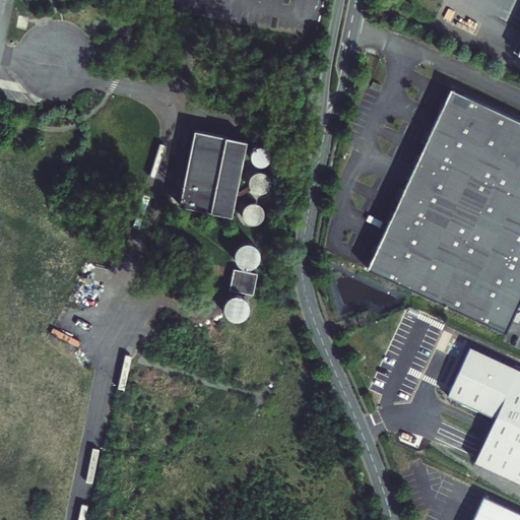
[(449,88),(366,271),(498,332),(498,331),(505,334),(508,327),(519,300),(519,120),(456,90),(455,91),(449,88)]
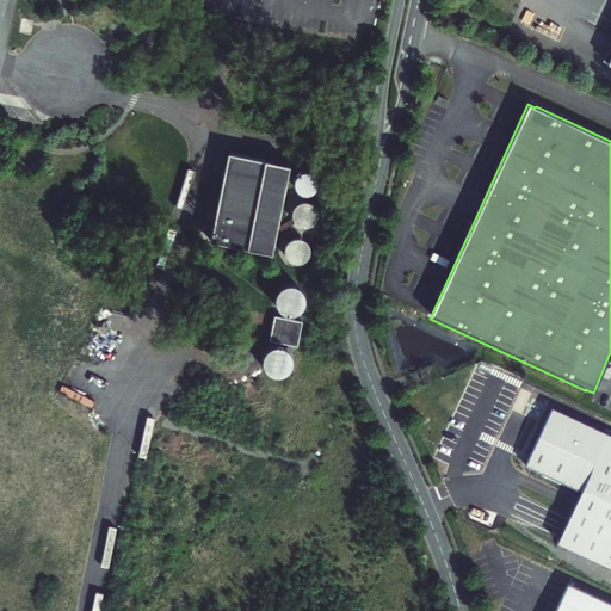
[(222,189),(217,213),(210,241),(273,254),(291,166),(229,153),(222,189)]
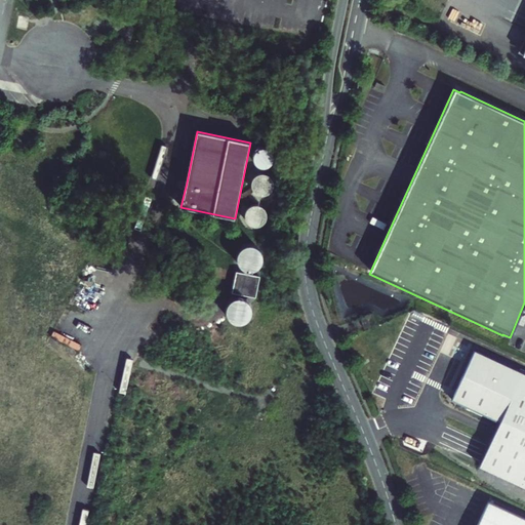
[(270,162),(268,147),(256,149),(258,164),(270,162)]
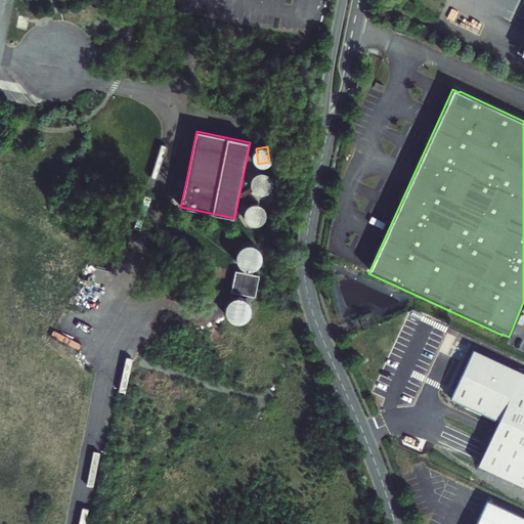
[(245,210),(254,226),(269,218),(259,201),(245,210)]
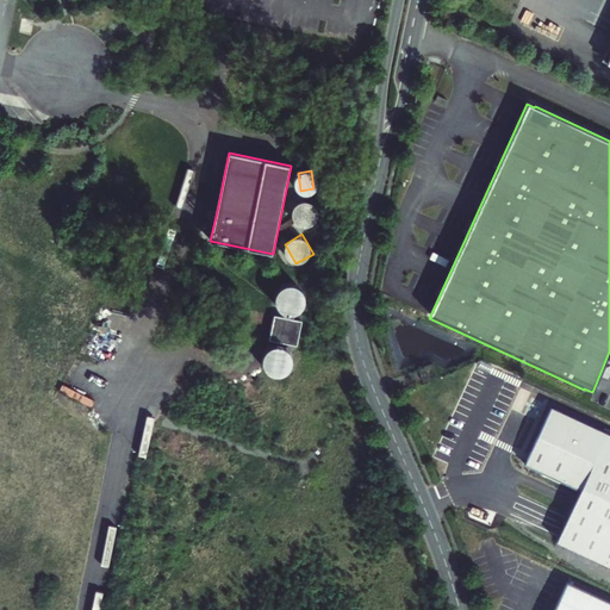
[(305,284),(279,286),(280,311),(306,310),(305,284)]
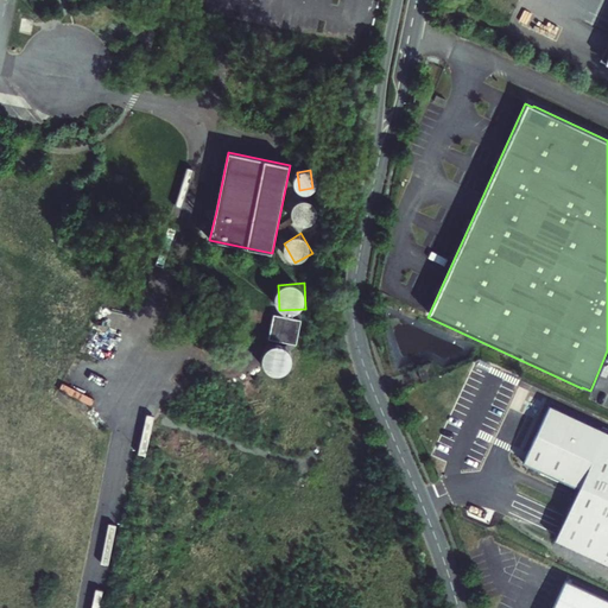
[(267,343),(265,368),(292,372),(295,346),(267,343)]
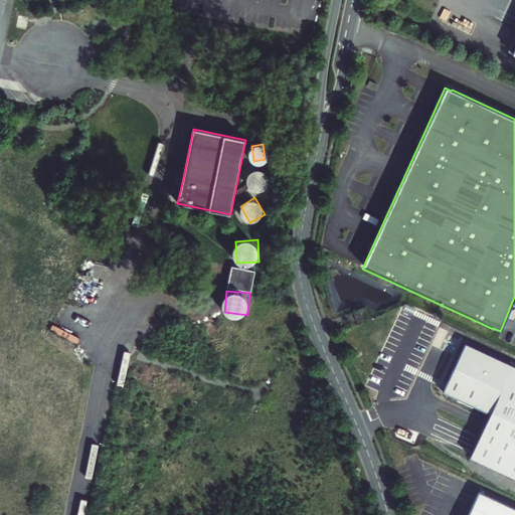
[(354,316),(358,326),(364,323),(360,314),(354,316)]
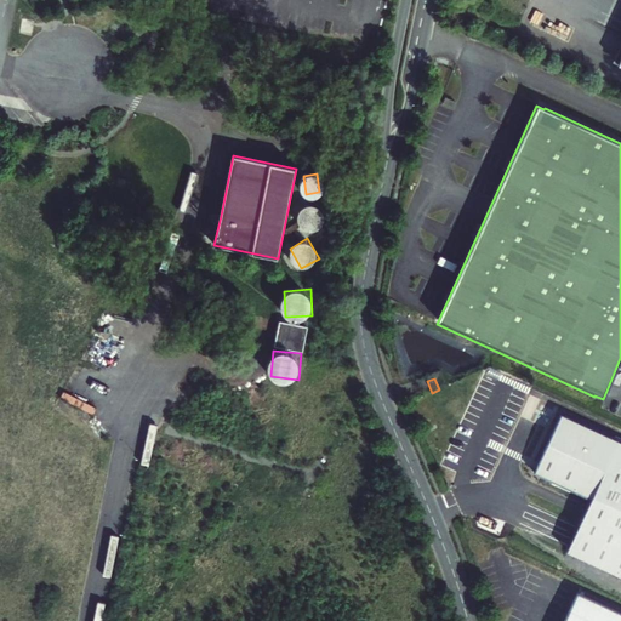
[(620,445),(562,417),(535,477),(592,502),(568,554),(620,579),(620,445)]
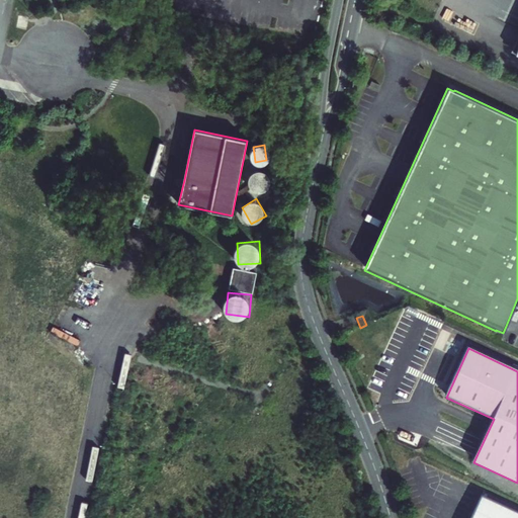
[(517,517),(517,514),(480,497),(468,517),(517,517)]
